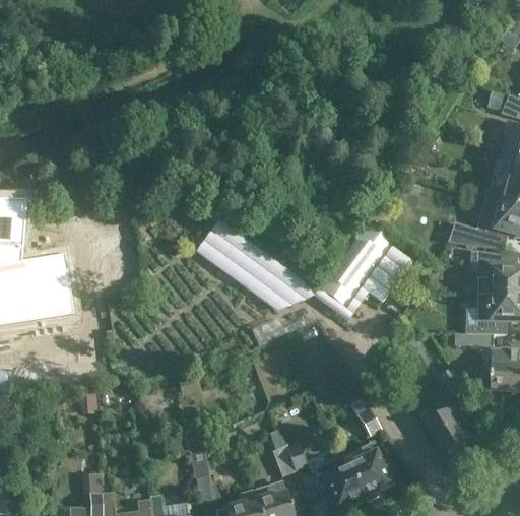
[(519,36),(519,23),(513,19),(507,28),(519,37),(519,36)]
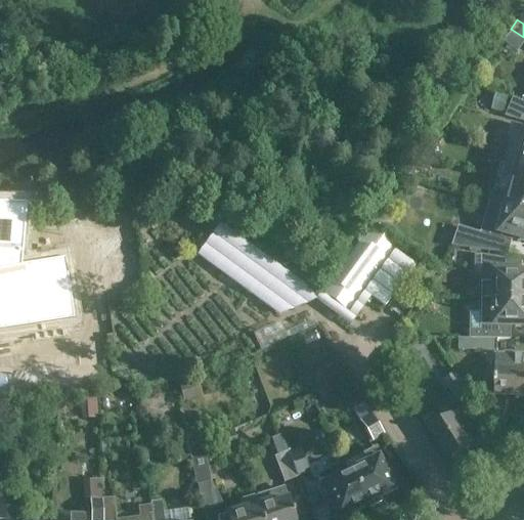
[(508,94),(493,91),(491,106),(504,110),(508,94)]
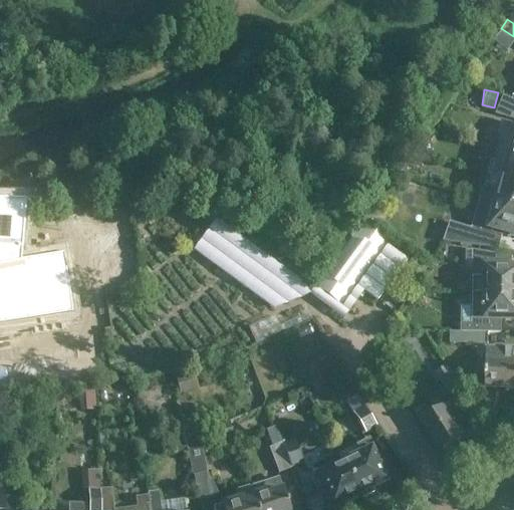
[(502,96),(496,111),(513,116),(513,100),(511,99),(502,96)]
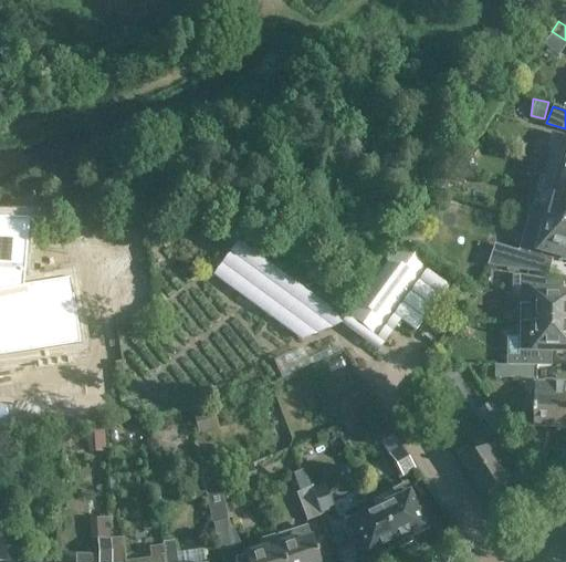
[(553,148),(548,163),(565,167),(565,136),(565,135),(552,131),(547,146),(553,148)]
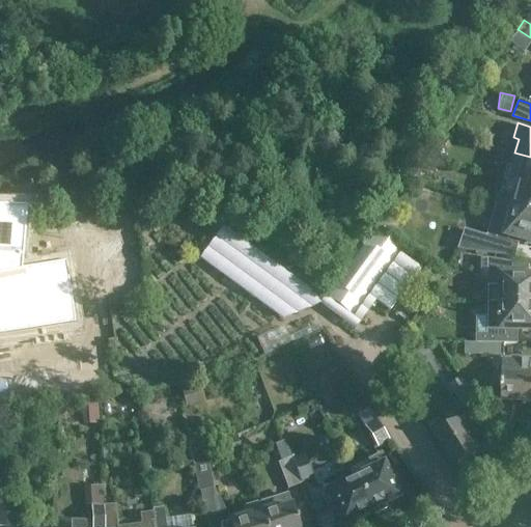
[(508,178),(530,185),(530,157),(514,153),(510,165),(507,163),(503,176),(508,178)]
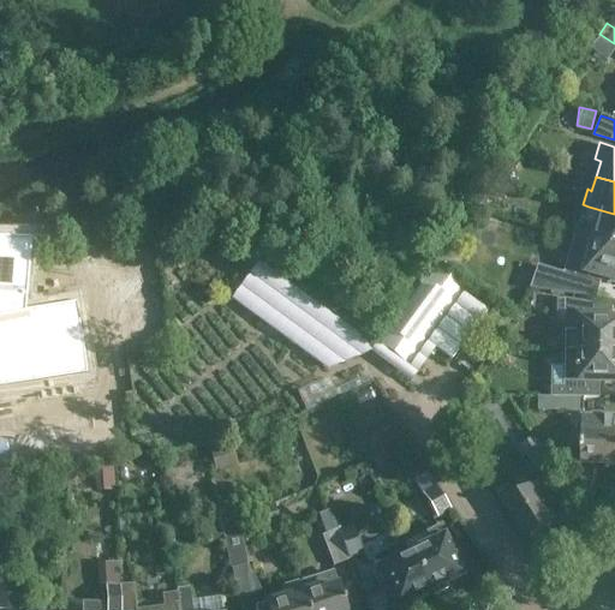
[(614,214),(589,207),(585,219),(589,220),(584,238),(593,241),(614,246),(614,214)]
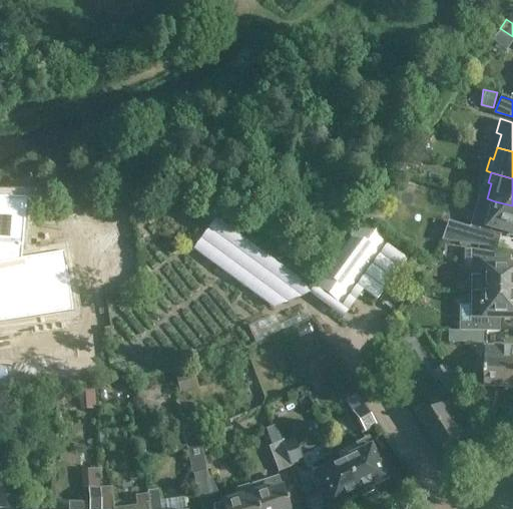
[(444,238),(466,242),(479,244),(483,230),(500,235),(501,230),(512,232),(512,205),(495,201),(479,195),(470,226),(450,220),(444,238)]
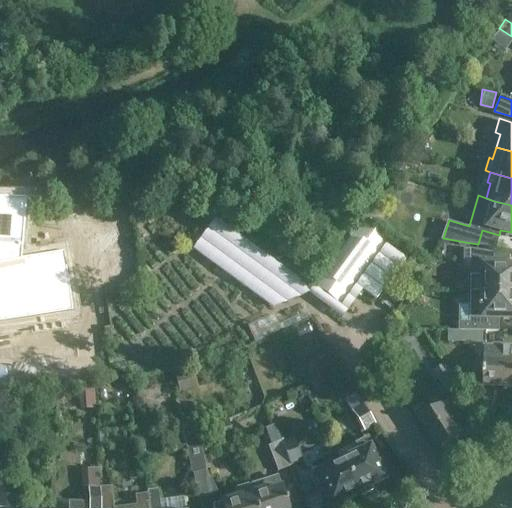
[(0,324),(82,316),(75,255),(32,263),(39,202),(0,203),(0,324)]
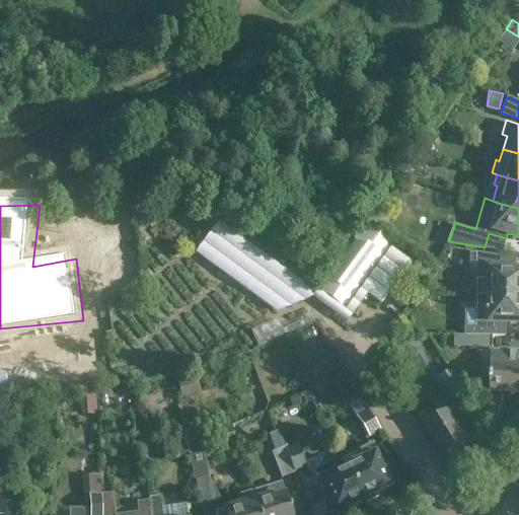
[(360,288),(391,244),(393,242),(366,223),(318,288),(345,308),(356,292),(360,288)]
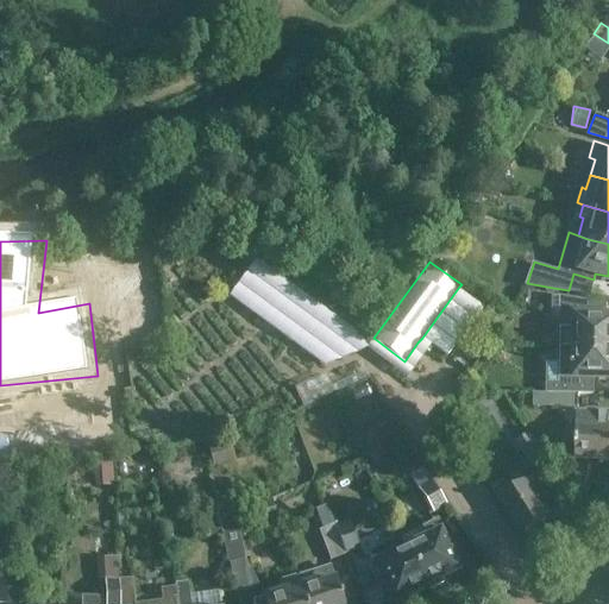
[(459,287),(422,338),(445,354),(483,302),(459,287)]
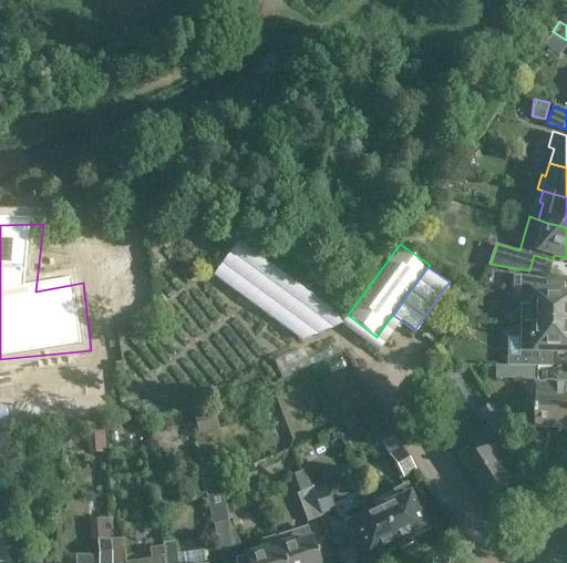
[(521,295),(521,320),(566,321),(566,293),(556,293),(557,280),(521,275),(516,275),(516,294),(521,295)]
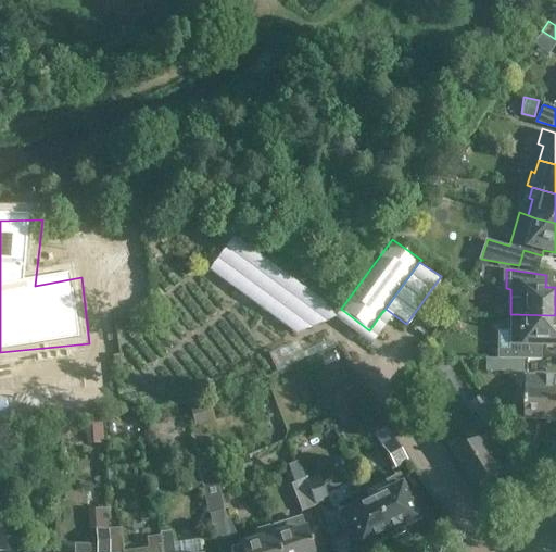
[(464,286),(446,273),(439,283),(443,285),(431,300),(439,305),(437,308),(444,313),(458,297),(457,295),(464,286)]
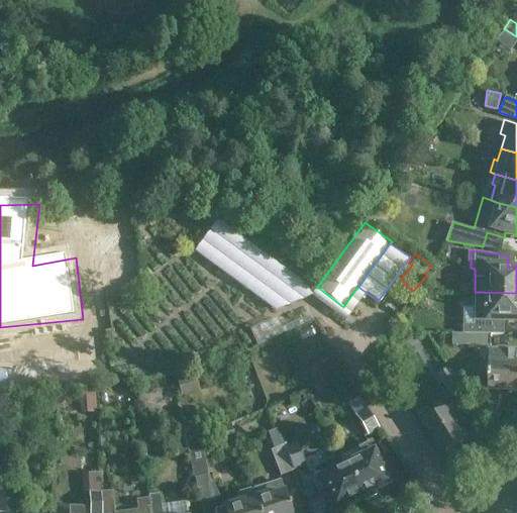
[(516,293),(475,292),(474,305),(464,305),(464,331),(491,331),(503,332),(503,319),(516,319),(516,293)]
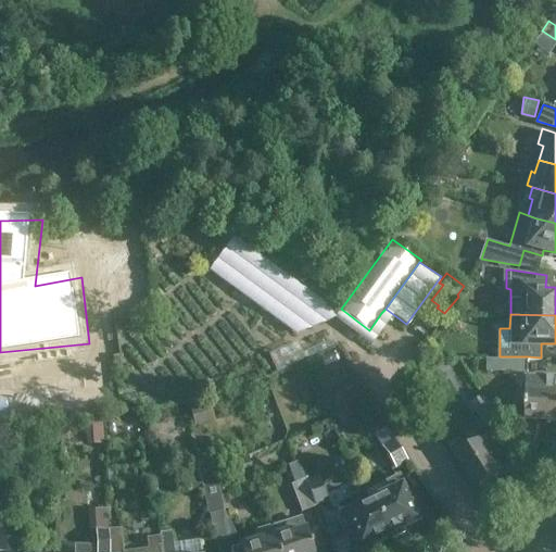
[(527,375),(528,356),(500,356),(491,358),(475,356),(475,366),(487,367),(487,369),(516,369),(516,383),(526,384),(525,417),(555,417),(555,387),(555,376),(527,375)]
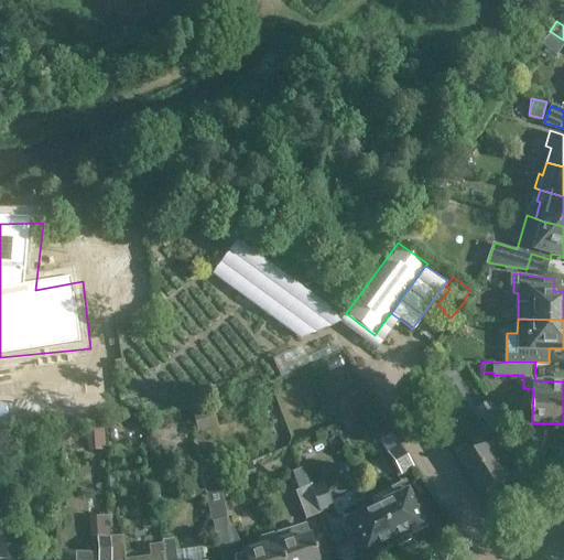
[(503,423),(488,399),(476,407),(492,431),(503,423)]
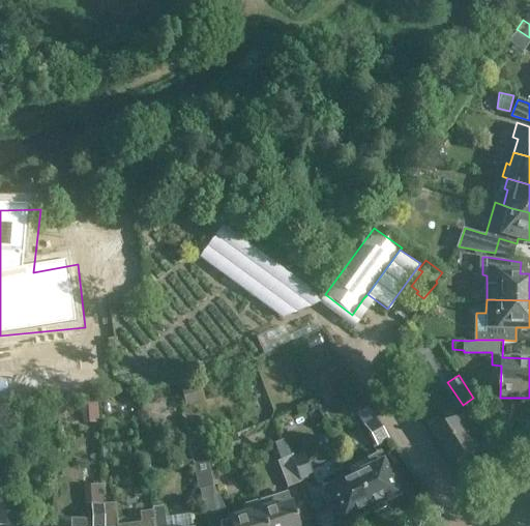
[(434,434),(440,444),(452,463),(477,446),(471,437),(477,433),(465,413),(434,434)]
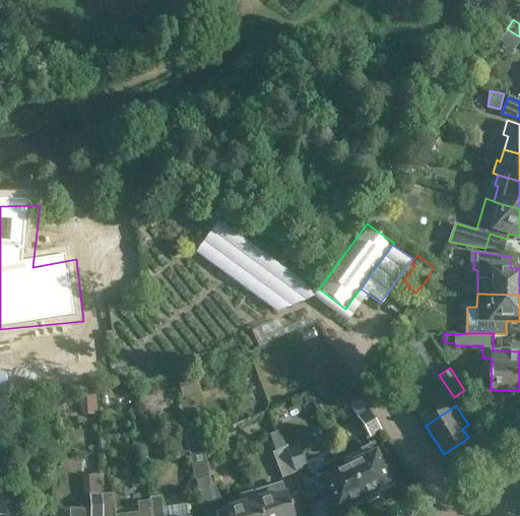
[(368,408),(356,415),(369,435),(381,429),(368,408)]
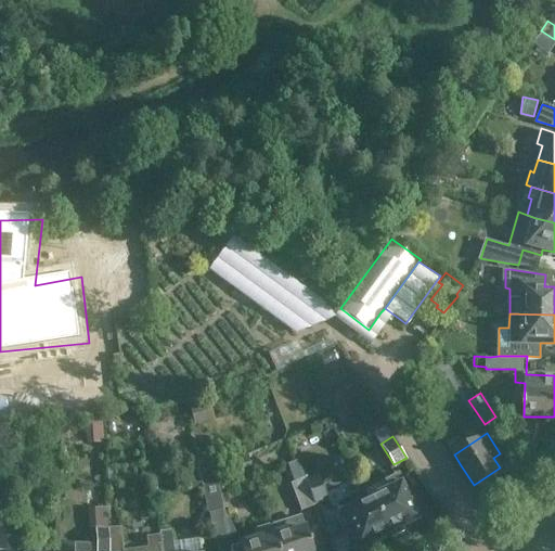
[(297,453),(306,477),(304,478),(312,501),(326,496),(318,472),(311,449),(297,453)]
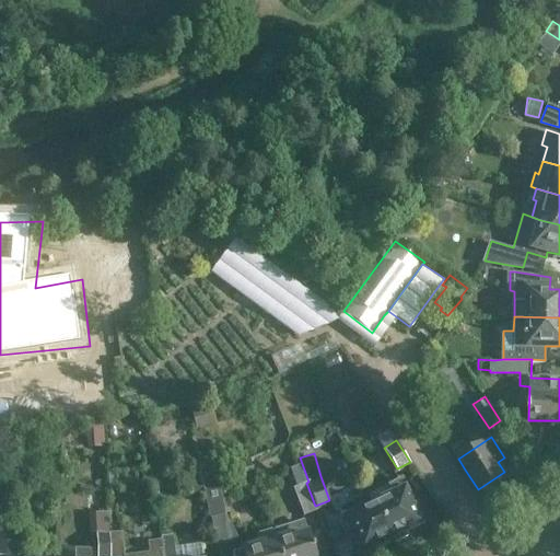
[(203,462),(199,463),(203,485),(216,543),(236,539),(235,532),(230,521),(225,522),(223,512),(224,511),(214,463),(205,465),(203,462)]
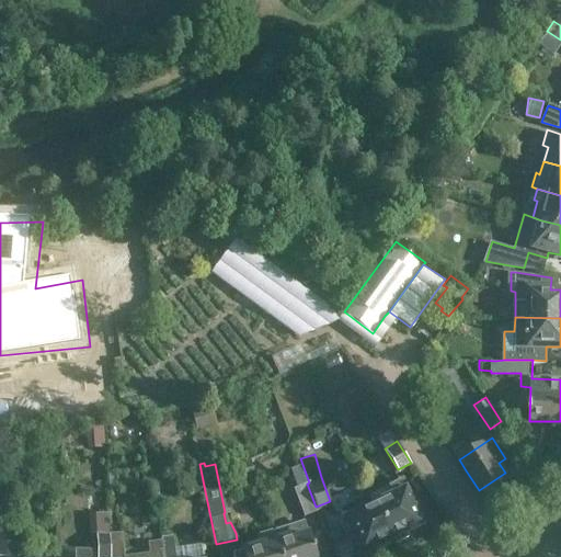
[(307,484),(306,481),(293,487),(302,512),(316,508),(316,507),(307,484)]
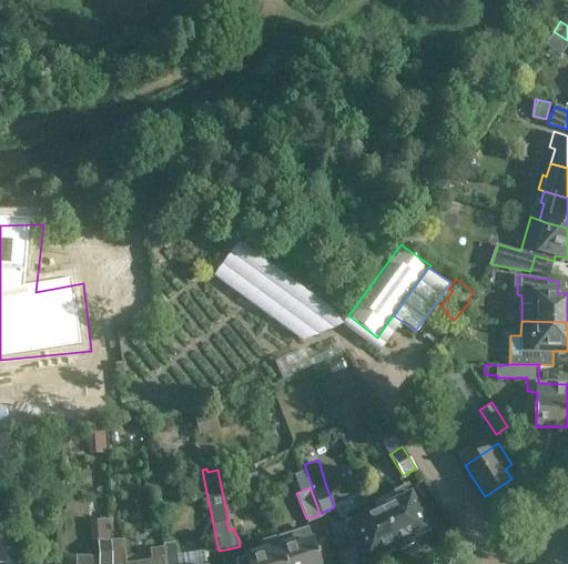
[(395,501),(378,509),(397,547),(413,540),(412,537),(425,531),(406,492),(393,497),(395,501)]
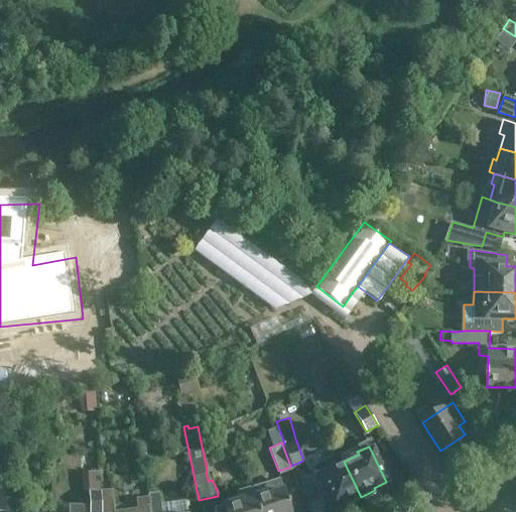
[(340,453),(311,467),(331,508),(345,501),(346,504),(361,497),(344,462),(340,453)]
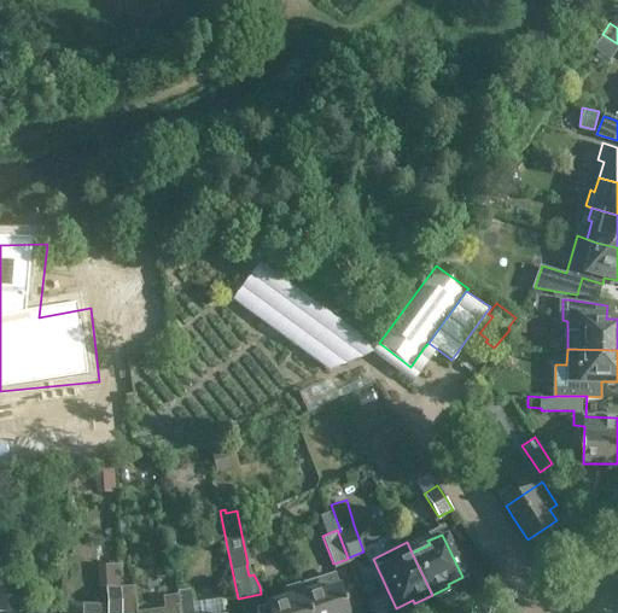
[(343,612),(332,573),(298,584),(307,612),(343,612)]
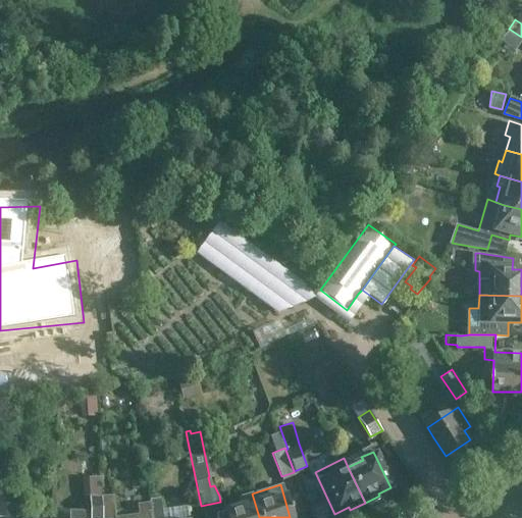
[(5,493),(2,515),(14,516),(17,494),(5,493)]
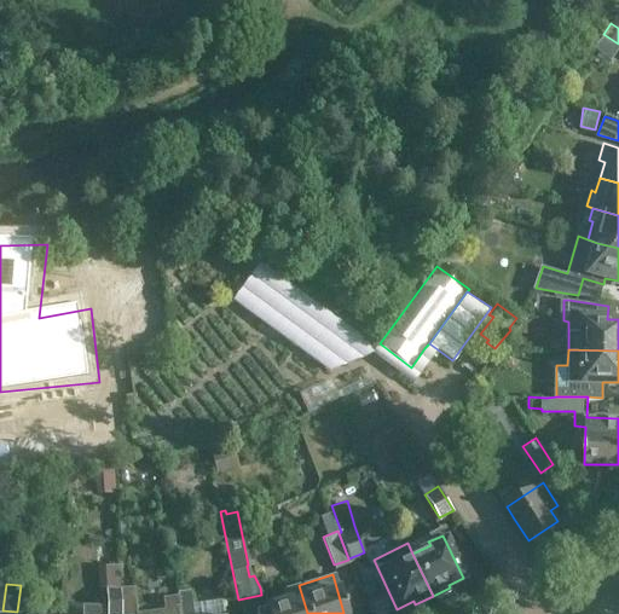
[(307,613),(299,585),(298,584),(284,588),(288,600),(258,609),(258,613),(307,613)]
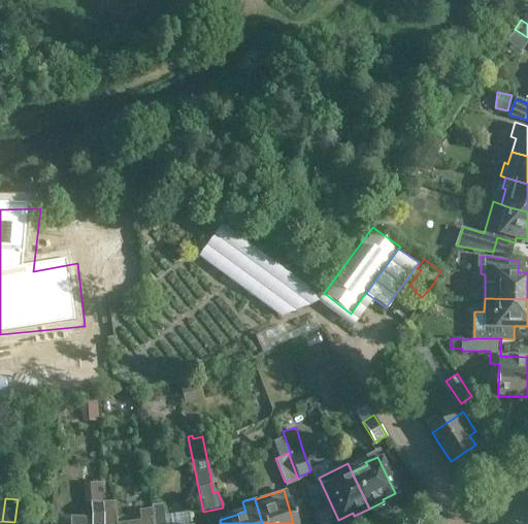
[(103,523),(102,501),(90,502),(91,523),(103,523)]
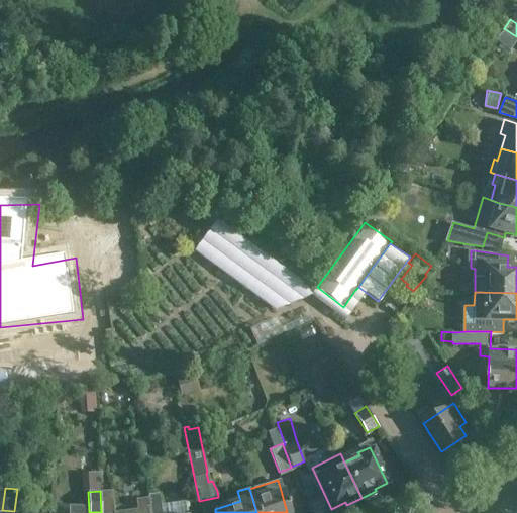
[(147,492),(147,494),(149,512),(187,512),(185,499),(160,502),(158,491),(147,492)]
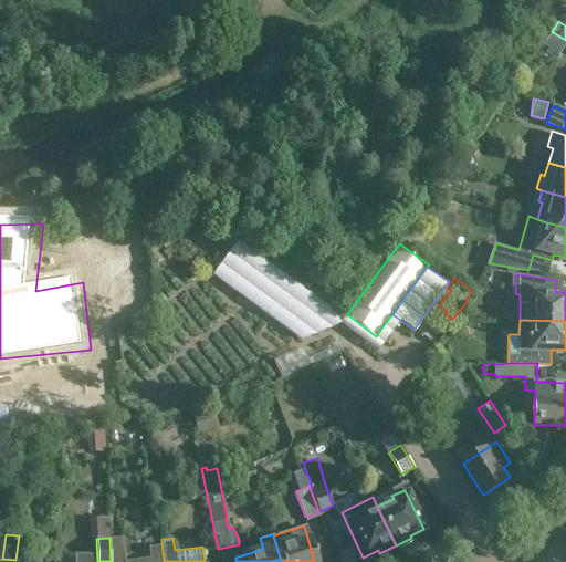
[(164,561),(161,541),(161,539),(160,539),(160,541),(150,543),(153,561),(164,561)]
